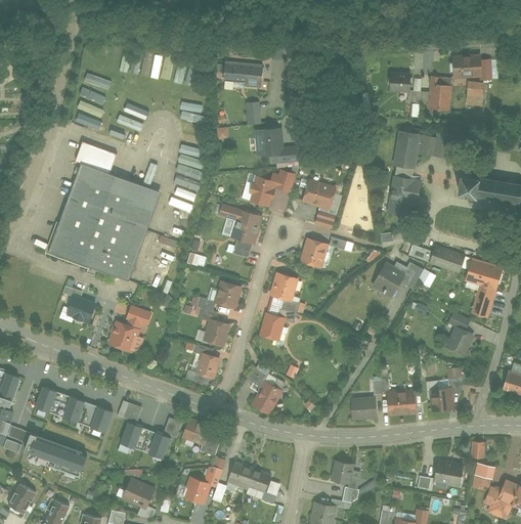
[(118,71),(127,74),(133,50),(125,47),(118,71)]
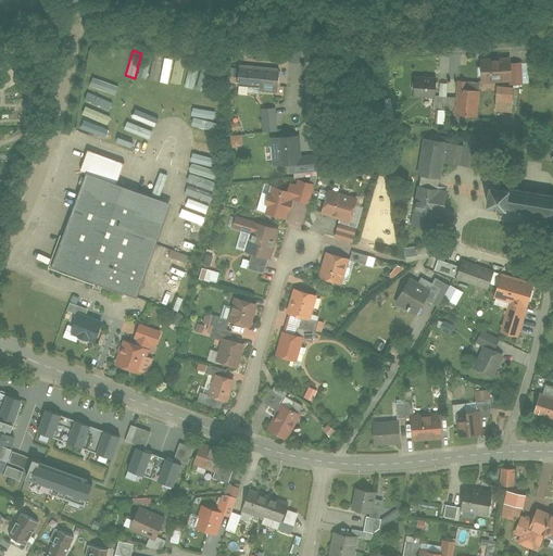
[(139,77),(192,86),(191,90),(202,91),(206,64),(142,52),(139,77)]
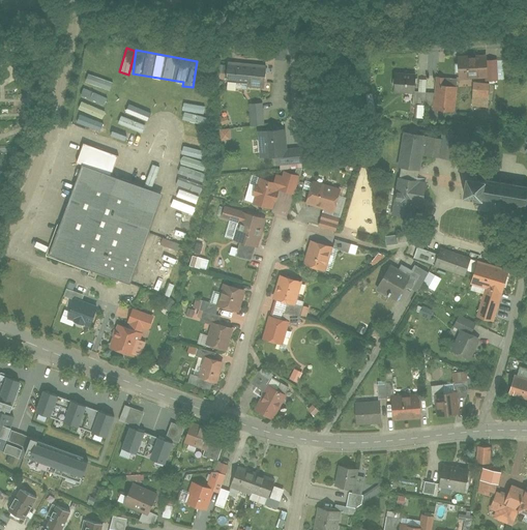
[(457,57),(458,81),(487,79),(486,62),(485,55),(457,57)]
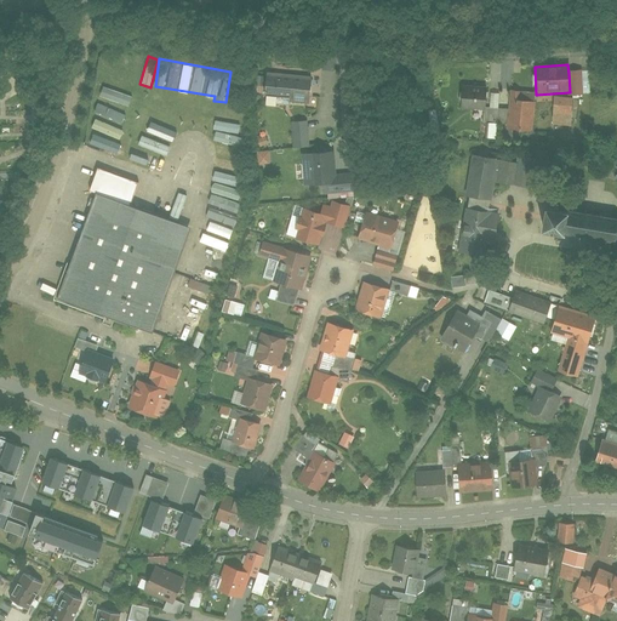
[(581,72),(569,73),(570,92),(570,96),(583,95),(581,72)]
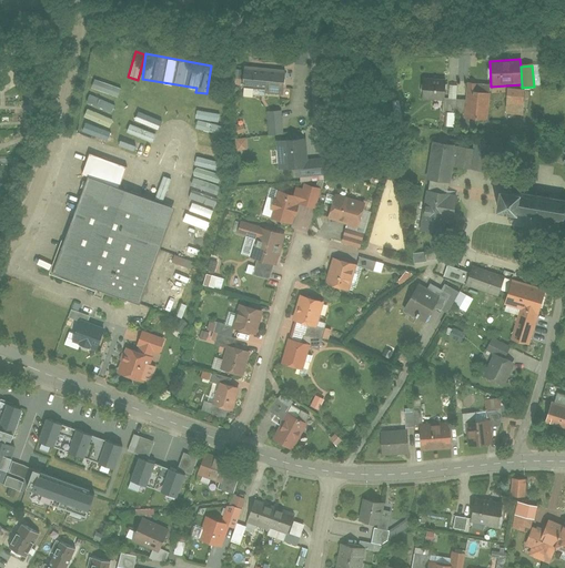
[(284,97),(286,72),(244,68),(242,92),(284,97)]
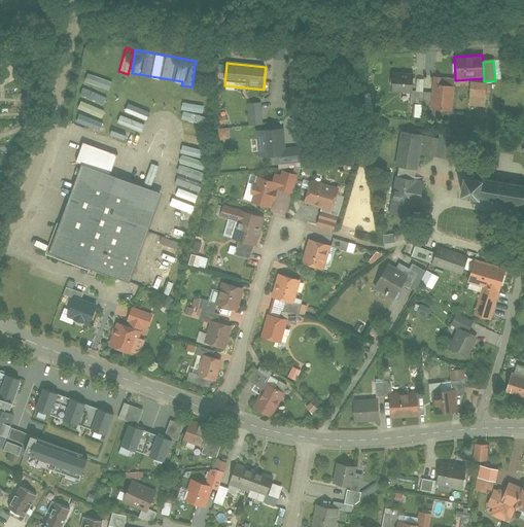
[(88,66),(84,74),(107,82),(110,74),(88,66)]
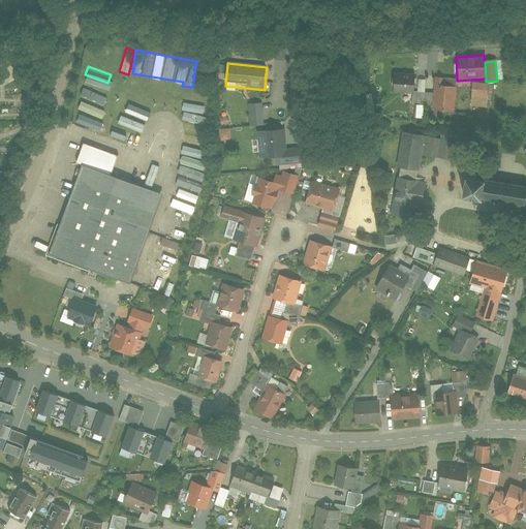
[(413,92),(415,92),(416,75),(392,74),(392,91),(413,92)]
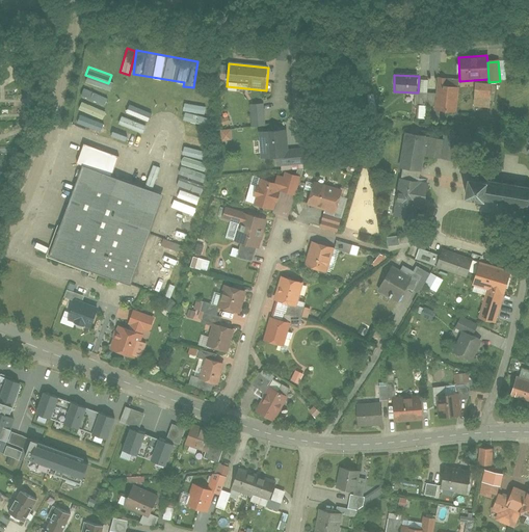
[(84,78),(81,86),(104,96),(107,87),(84,78)]
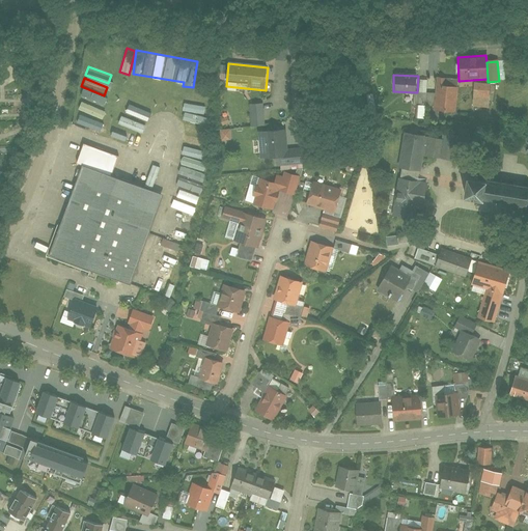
[(473,84),(472,107),(489,108),(489,85),(473,84)]
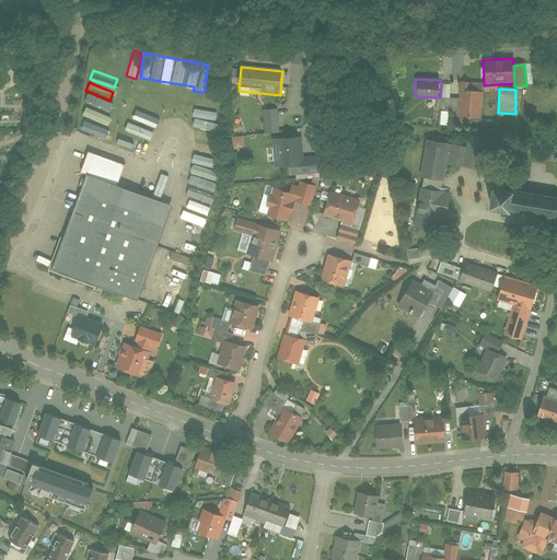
[(460,98),(460,113),(460,119),(482,120),(483,92),(461,91),(460,98)]
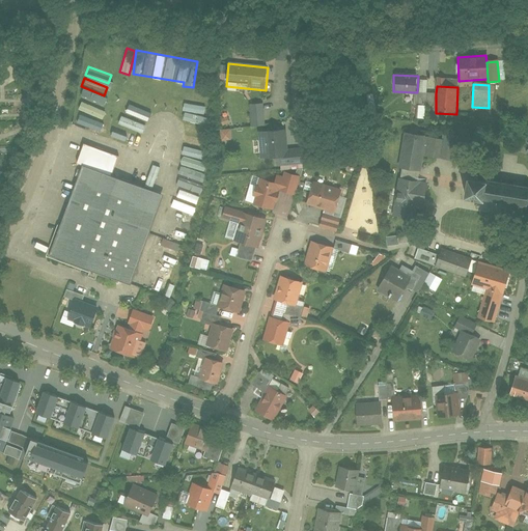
[(83,90),(80,99),(103,107),(106,99),(83,90)]
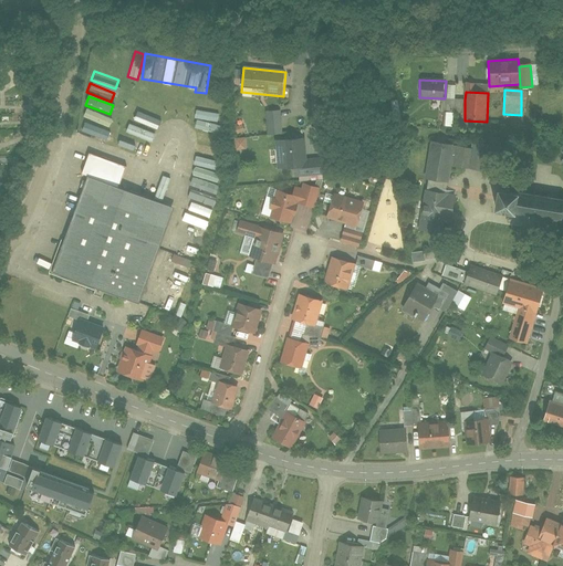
[(445,98),(442,98),(441,114),(465,114),(465,100),(445,98)]
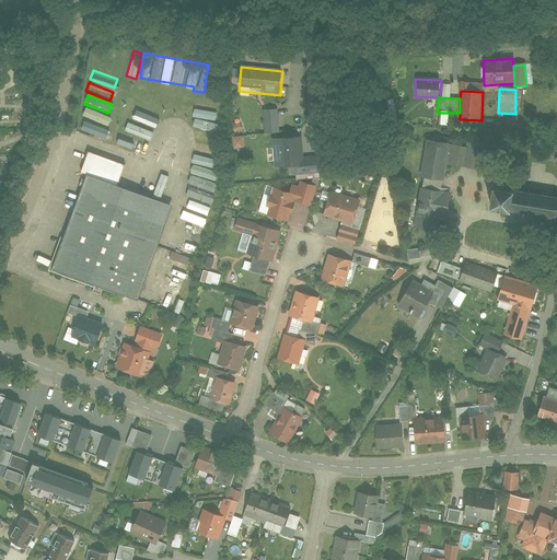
[(84,107),(82,115),(105,124),(108,116),(84,107)]
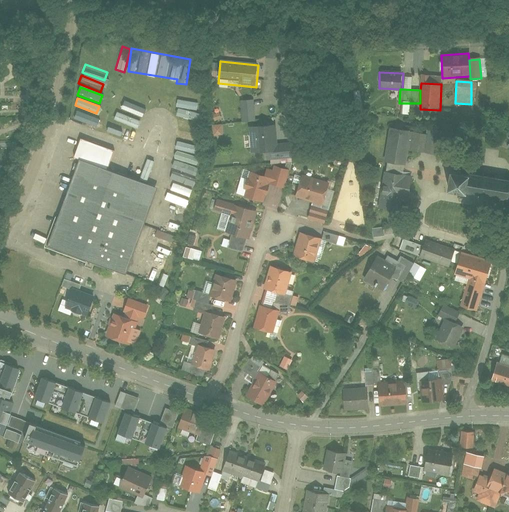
[(199,109),(199,101),(176,100),(176,108),(199,109)]
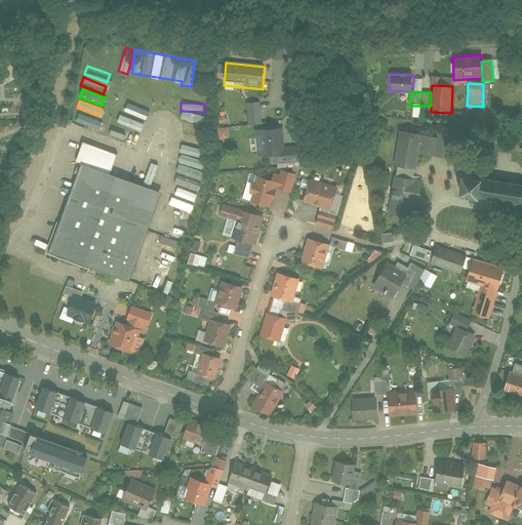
[(246,104),(247,124),(262,124),(259,103),(246,104)]
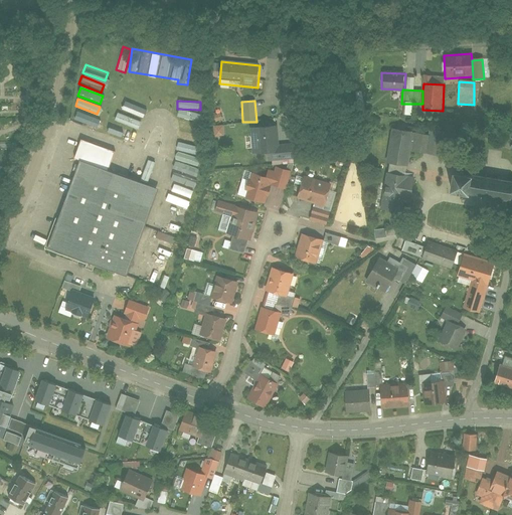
[(178,110),(177,117),(199,122),(201,114),(178,110)]
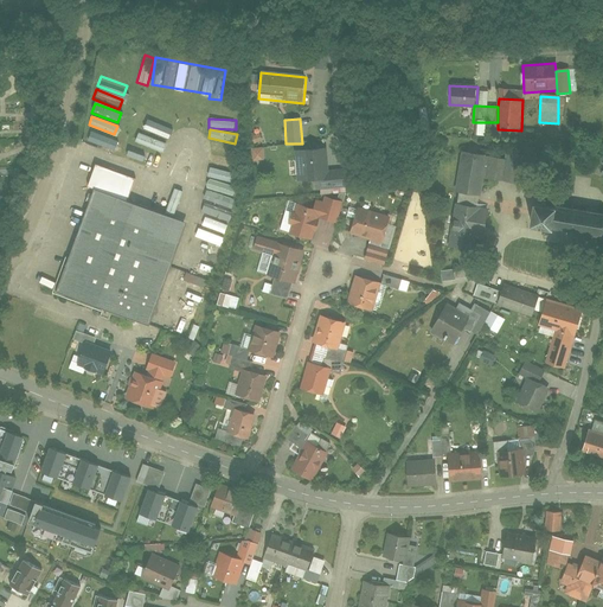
[(89,131),(85,140),(114,151),(117,141),(89,131)]
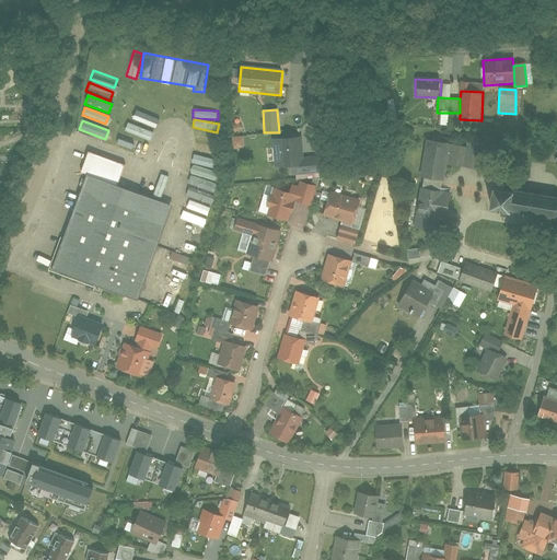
[(232,149),(244,148),(243,137),(231,137),(232,149)]
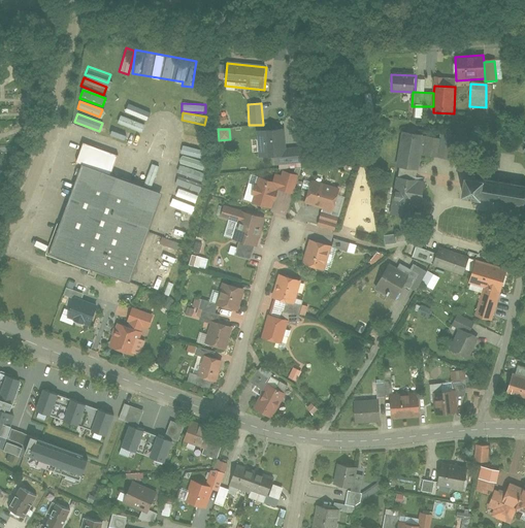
[(257,132),(258,157),(287,156),(286,130),(257,132)]
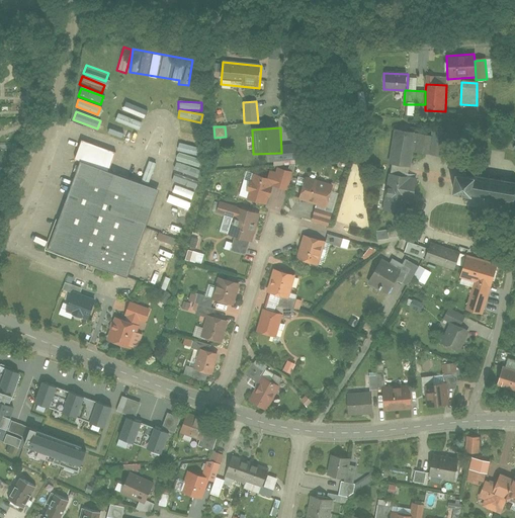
[(391,165),(409,168),(411,152),(414,134),(393,130),(387,164),(391,165)]
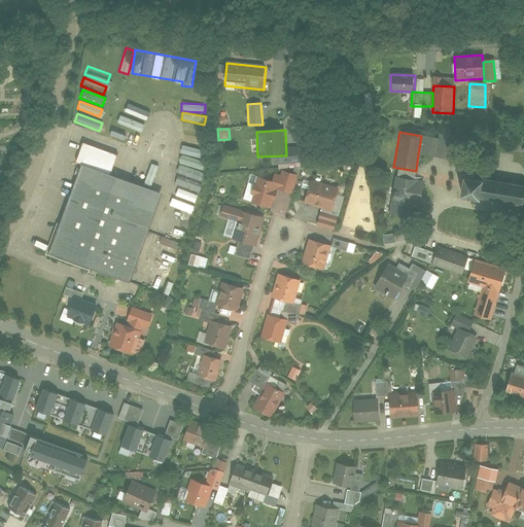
[(204,148),(206,139),(181,133),(179,142),(204,148)]
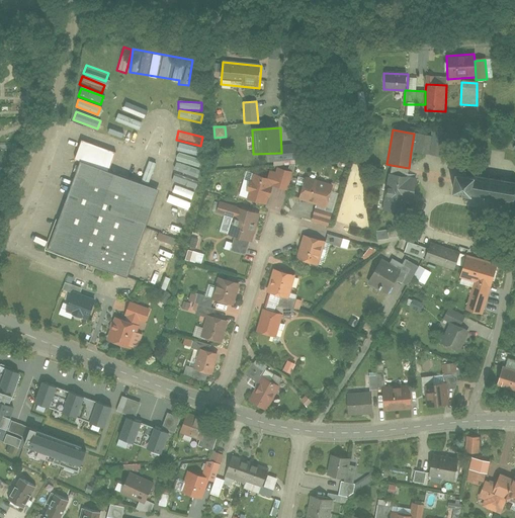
[(430,136),(414,134),(411,152),(427,154),(430,136)]
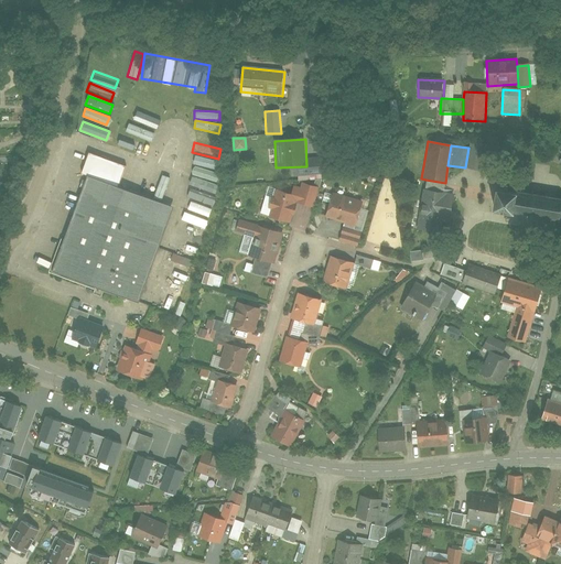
[(87,154),(81,173),(87,175),(51,270),(138,304),(174,209),(116,186),(122,167),(87,154)]
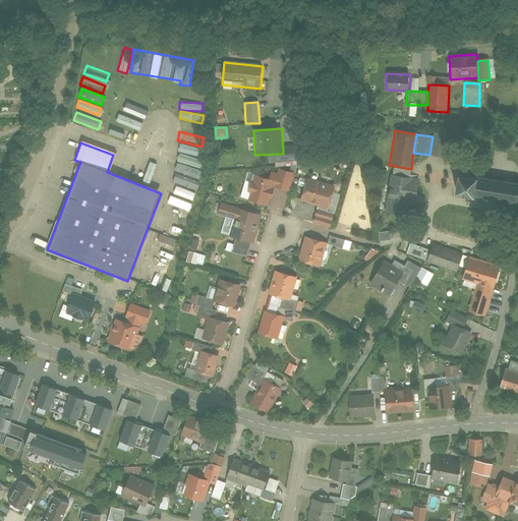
[(202,157),(204,150),(181,142),(179,150),(202,157)]
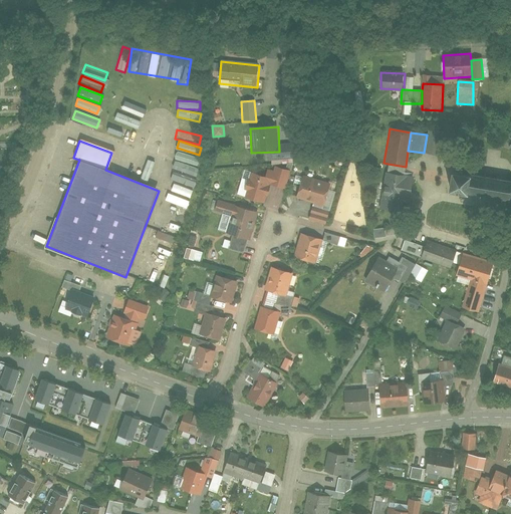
[(181,152),(178,160),(199,168),(202,160),(181,152)]
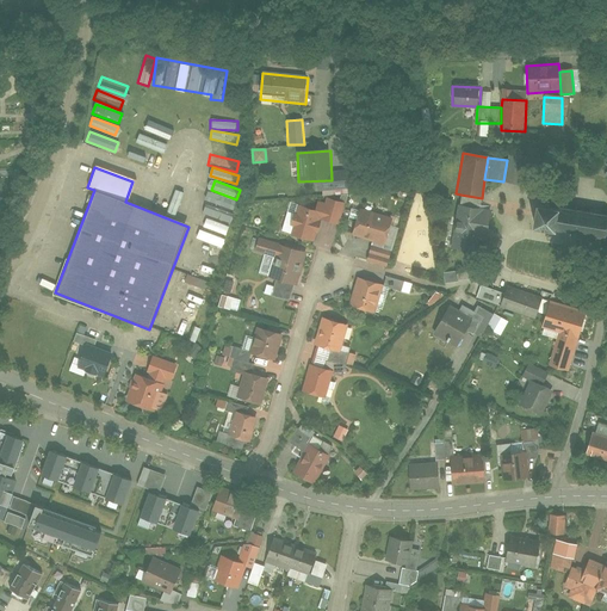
[(210,193),(206,203),(231,210),(235,201),(210,193)]
